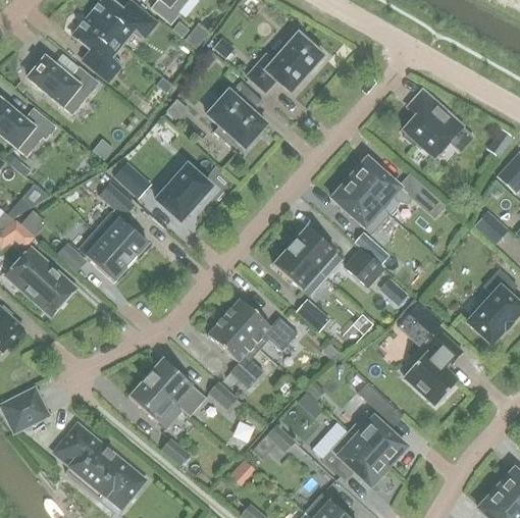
[(94,7),(95,8),(90,15),(123,43),(133,32),(141,38),(144,35),(145,36),(157,21),(136,4),(128,13),(111,0),(102,0),(99,4),(98,2),(94,7)]
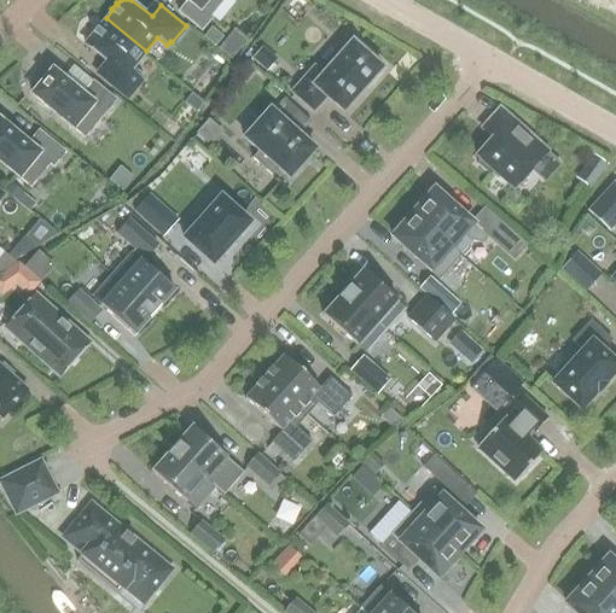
[(187,0),(180,9),(203,27),(213,15),(211,12),(221,0),(187,0)]
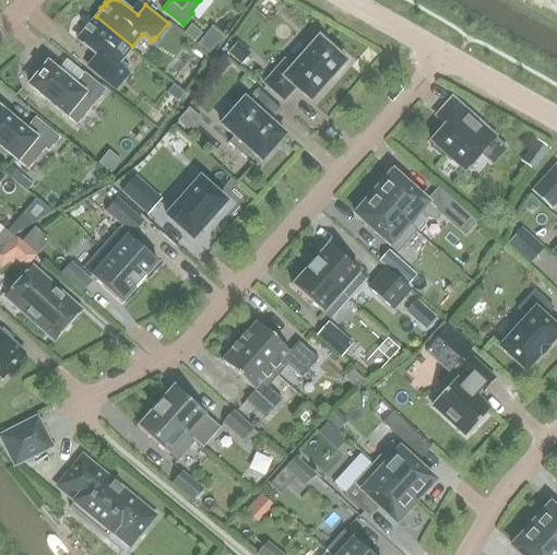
[(131,66),(122,58),(132,46),(96,16),(91,23),(89,22),(84,27),(86,28),(79,37),(103,57),(94,67),(116,85),(129,70),(128,69),(131,66)]
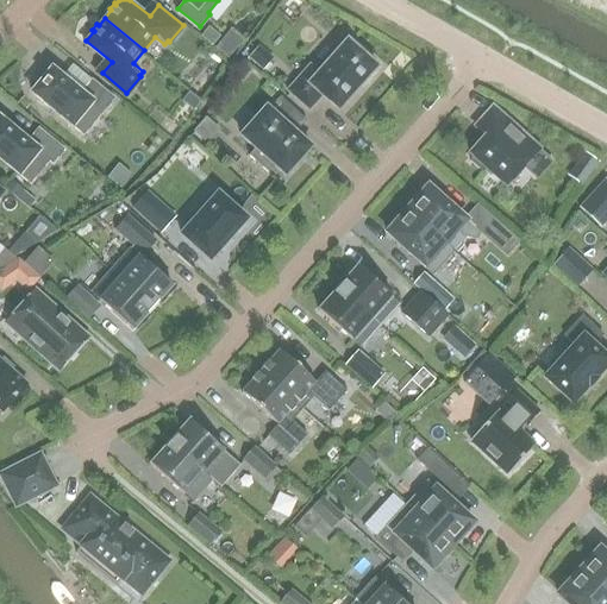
[(211,21),(202,31),(214,41),(221,31),(211,21)]
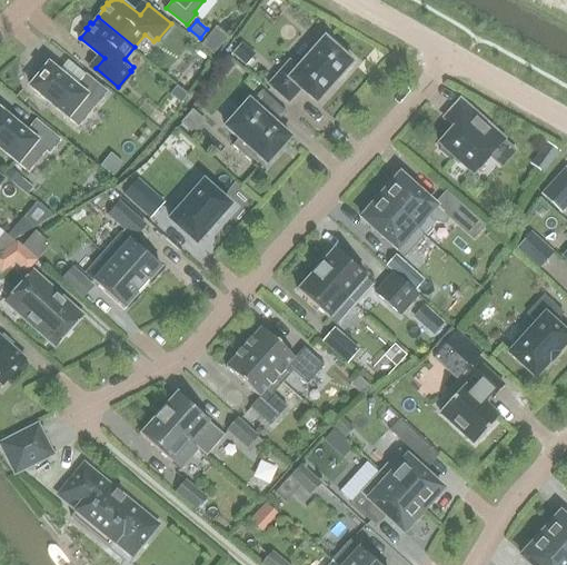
[(216,52),(231,36),(219,26),(205,42),(216,52)]
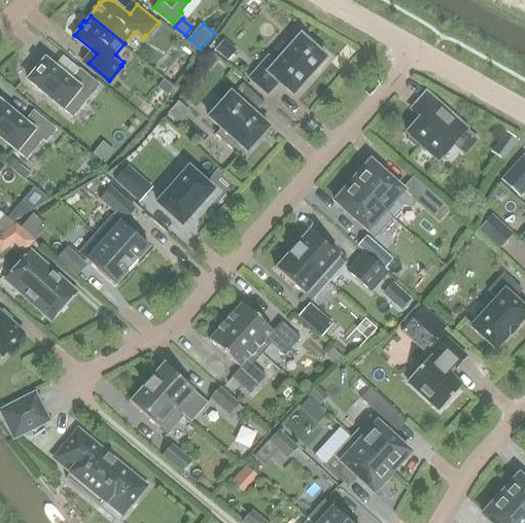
[(279,79),(293,92),(326,55),(323,53),(326,49),(313,38),(311,41),(302,33),(277,61),(269,54),(250,75),(269,92),(279,79)]
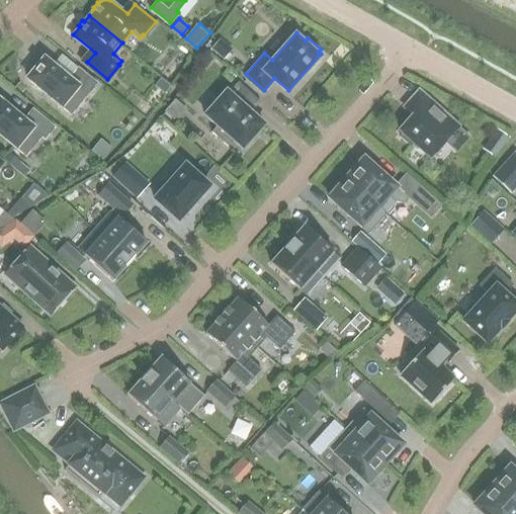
[(221,37),(212,46),(225,57),(232,48),(221,37)]
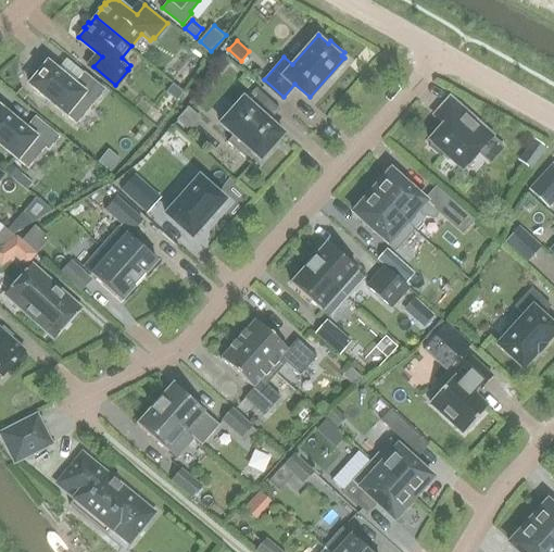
[(48,60),(30,82),(77,121),(105,87),(85,71),(75,83),(48,60)]
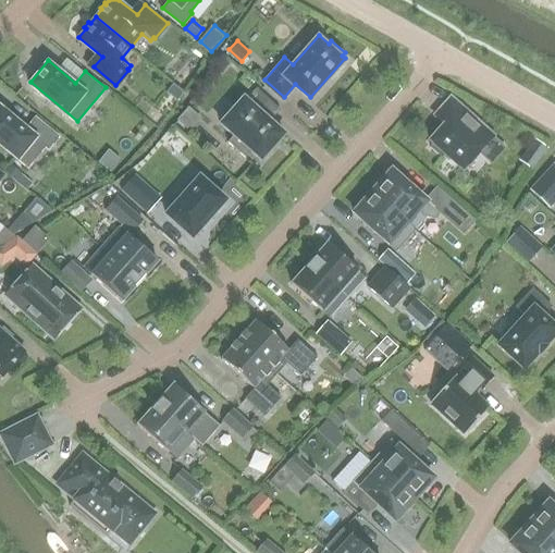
[(246,97),(245,96),(221,122),(234,133),(229,139),(247,155),(253,149),(262,158),(285,132),(271,120),(282,107),(257,85),(246,97)]
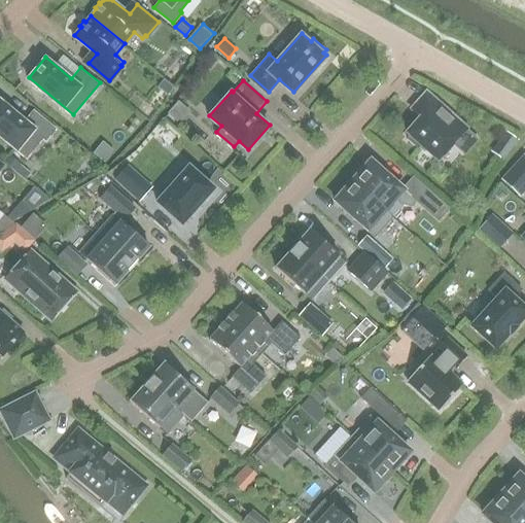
[(421,143),(439,158),(467,126),(427,90),(417,102),(426,110),(408,131),(411,133),(408,136),(419,145),(421,143)]
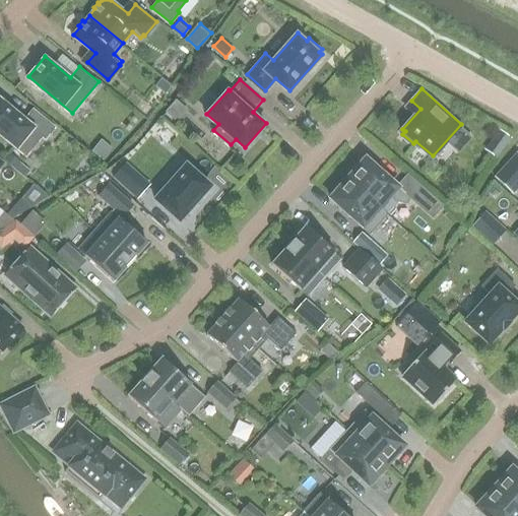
[(0,131),(26,154),(43,135),(46,137),(56,125),(34,108),(24,118),(0,98),(0,131)]
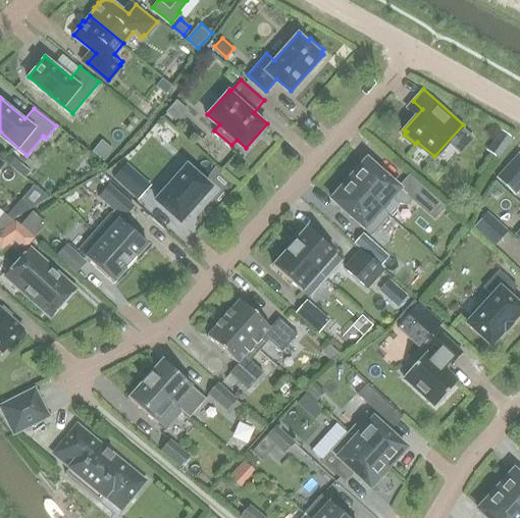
[(102,139),(94,149),(105,158),(113,148),(102,139)]
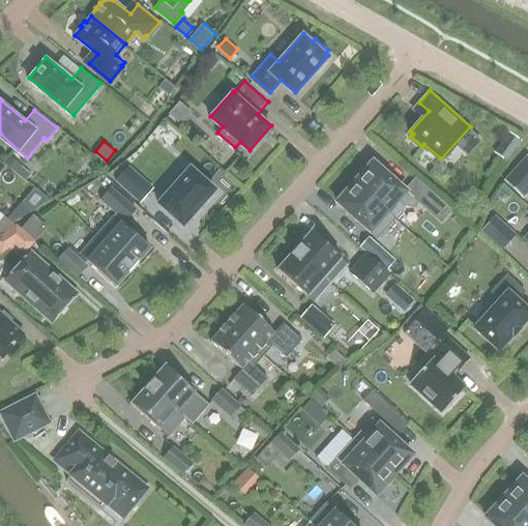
[(504,178),(524,195),(527,191),(527,152),(504,178)]
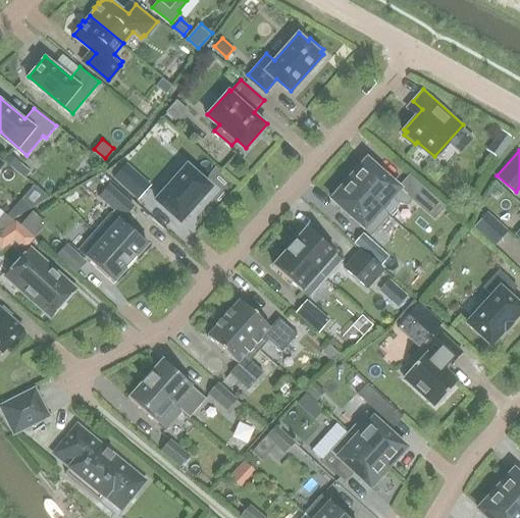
[(11,151),(7,157),(17,165),(21,160),(11,151)]
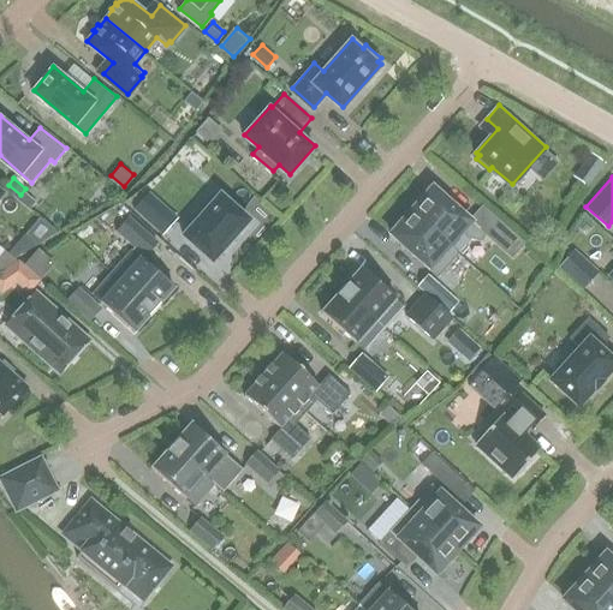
[(434,185),(430,189),(427,185),(412,202),(416,205),(412,209),(451,243),(464,229),(471,237),(481,239),(487,233),(434,185)]
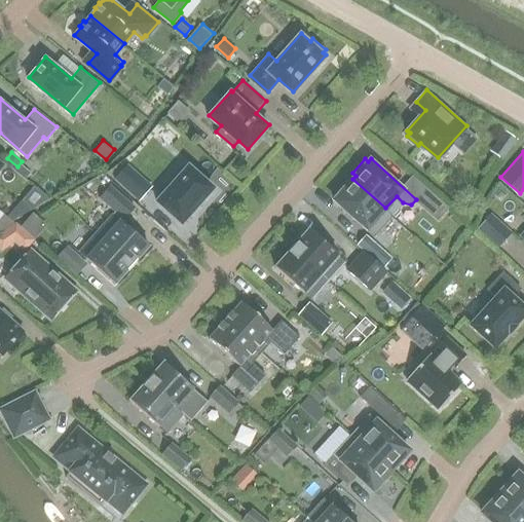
[(140,197),(153,183),(129,161),(116,176),(140,197)]
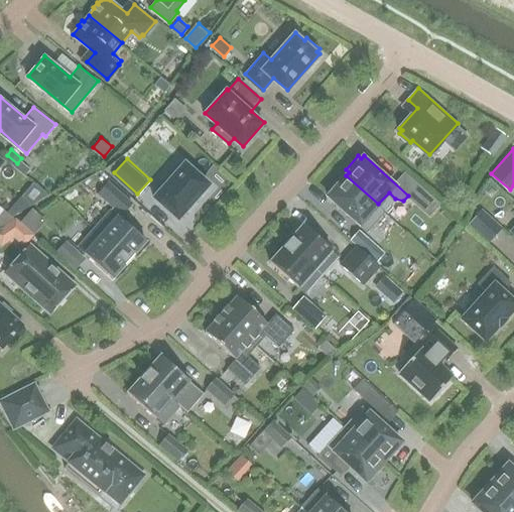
[(154,197),(178,218),(210,183),(185,161),(154,197)]
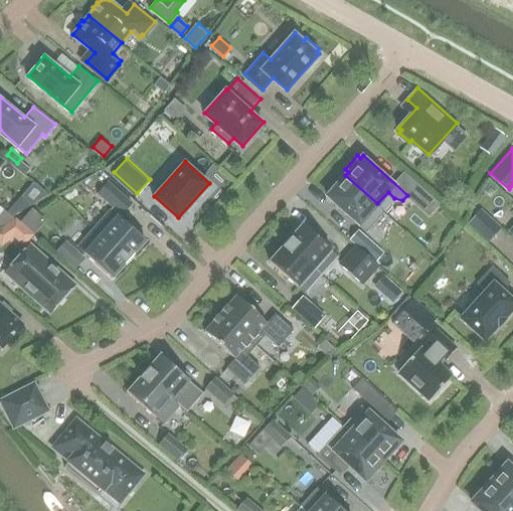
[(345,175),(343,178),(340,175),(328,189),(331,191),(328,194),(367,229),(385,210),(377,203),(345,175)]
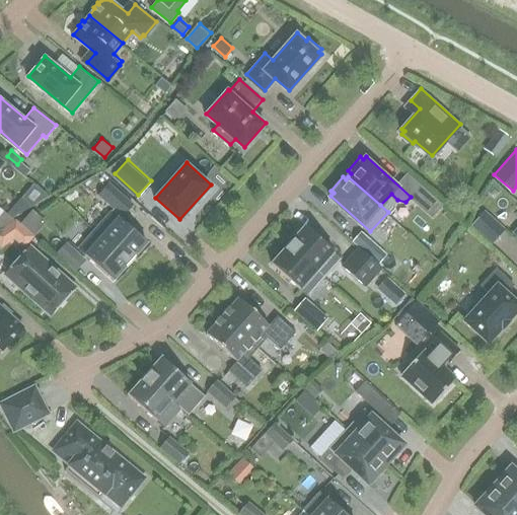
[(111,180),(99,192),(124,213),(134,202),(111,180)]
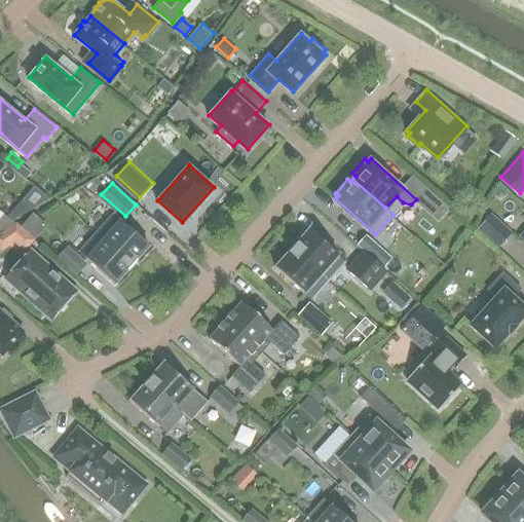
[(33,207),(23,197),(10,213),(14,217),(33,207)]
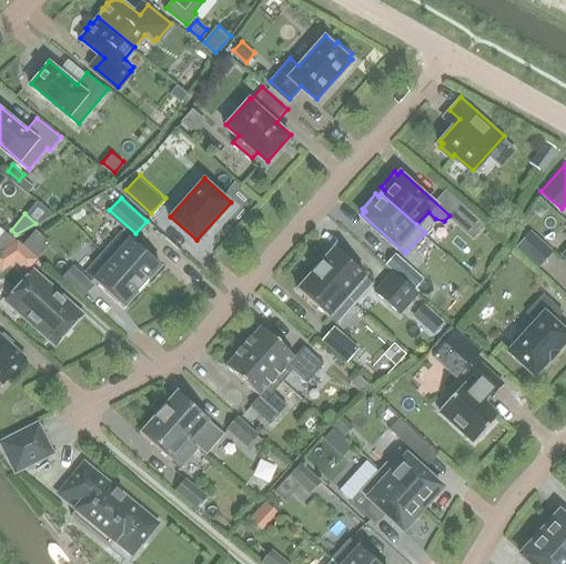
[(532,228),(517,244),(538,263),(553,248),(532,228)]
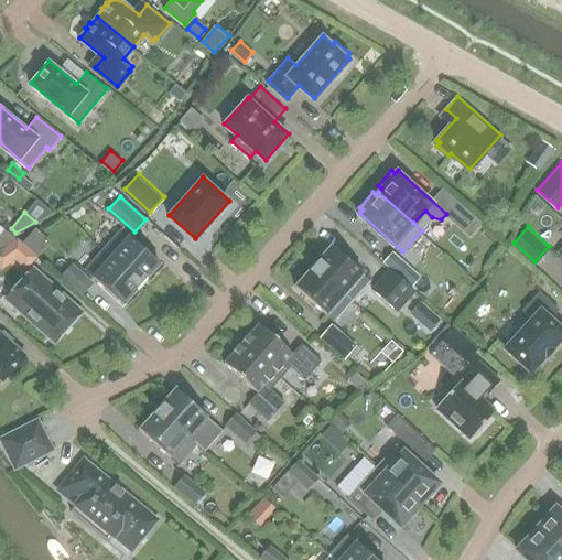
[(0,236),(0,245),(1,246),(17,236),(8,228),(0,236)]
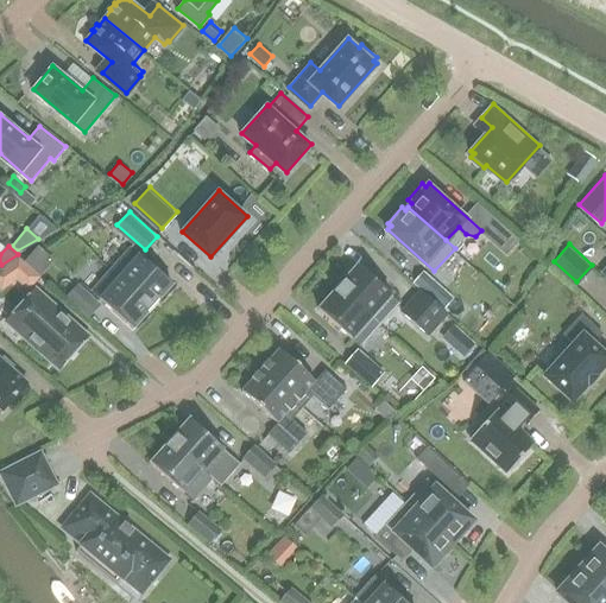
[(112,267),(155,305),(159,299),(174,283),(139,253),(131,246),(112,267)]
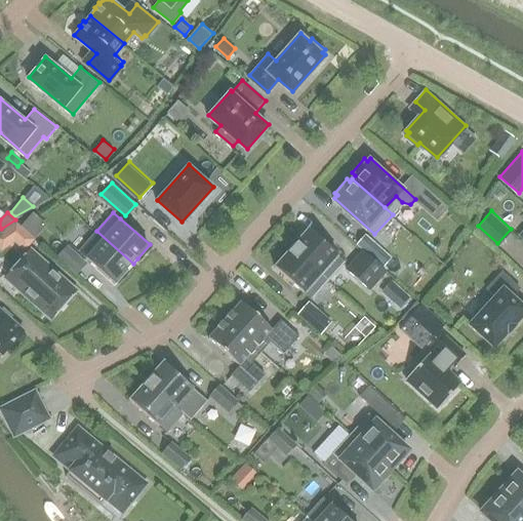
[(3,229),(15,239),(26,248),(36,236),(17,218),(3,229)]
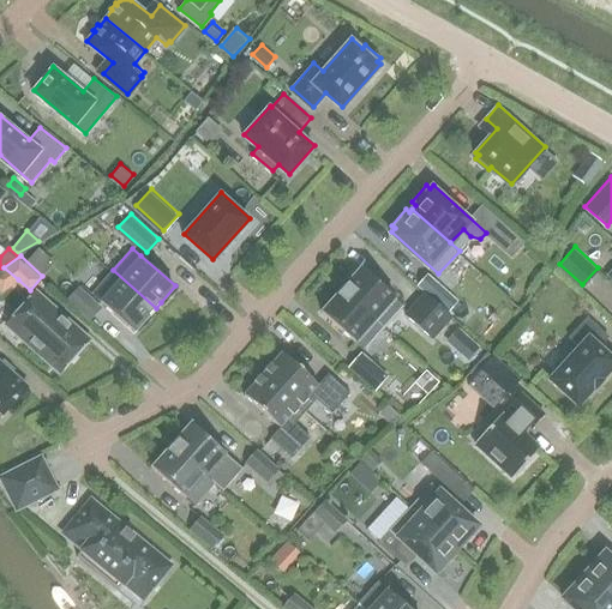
[(342,288),(384,325),(405,303),(396,295),(363,265),(342,288)]
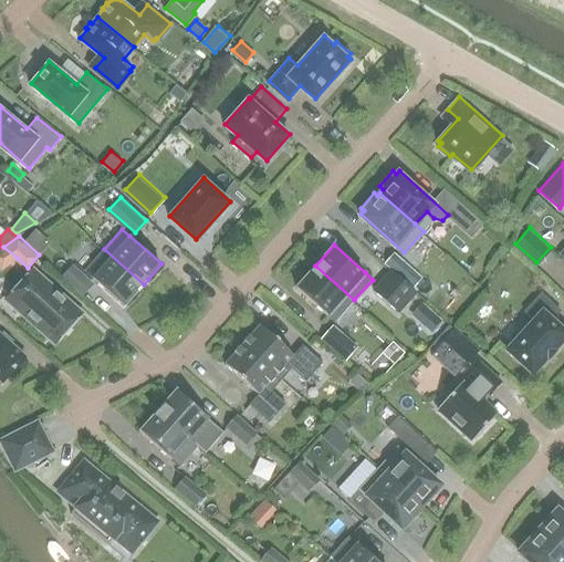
[(144,284),(104,249),(85,269),(94,277),(93,277),(125,304),(138,289),(144,284)]
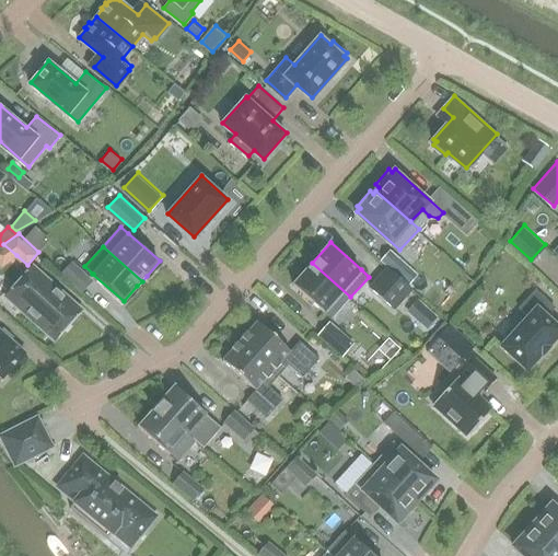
[(392,248),(382,259),(409,284),(418,273),(392,248)]
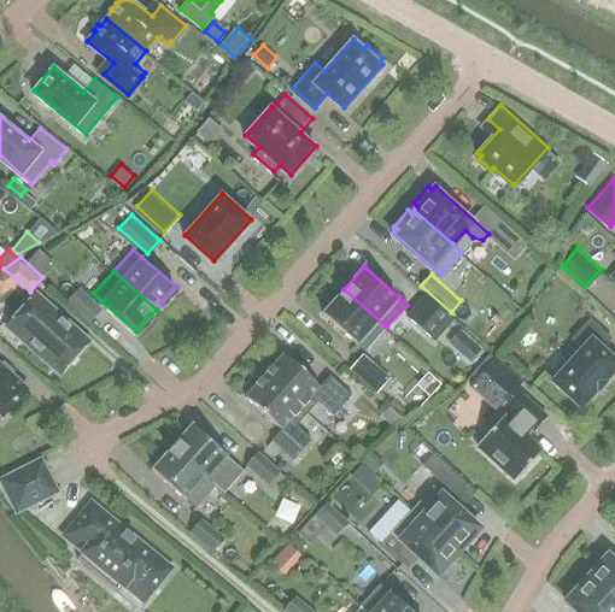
[(68,298),(92,318),(103,306),(80,284),(68,298)]
